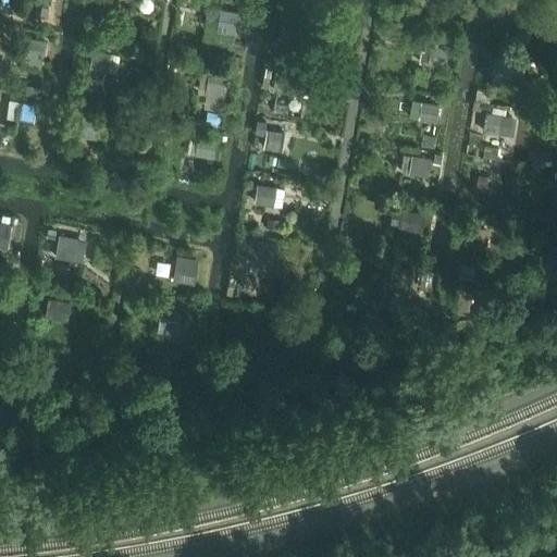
[(234,35),(238,12),(220,9),(217,32),(234,35)]
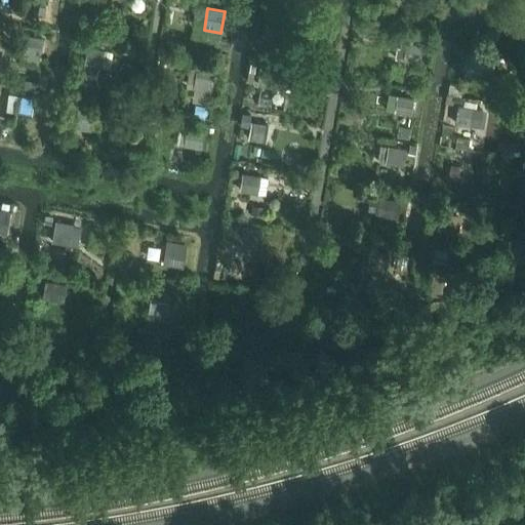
[(266,36),(282,39),(285,23),(268,19),(266,36)]
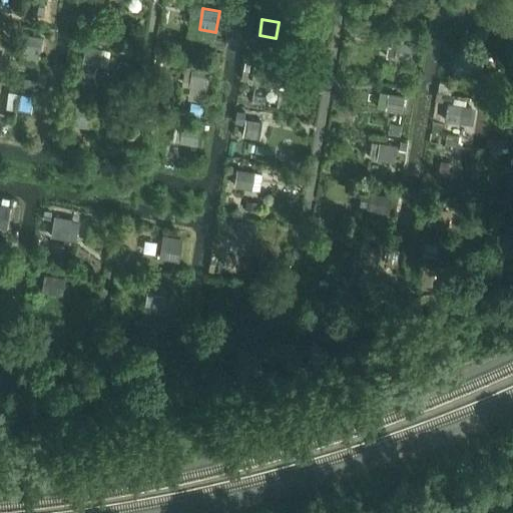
[(40,55),(43,38),(25,35),(22,52),(40,55)]
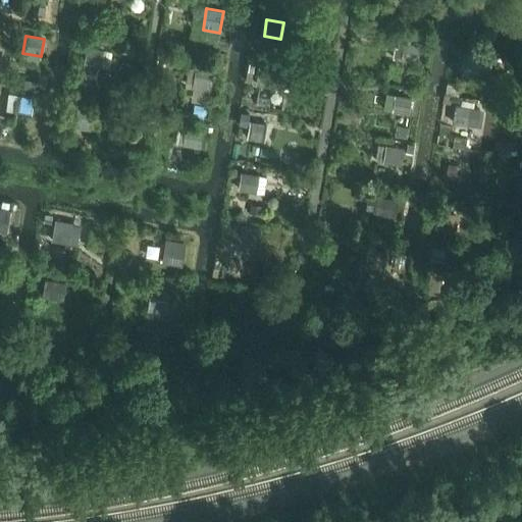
[(403,42),(401,59),(417,62),(420,45),(403,42)]
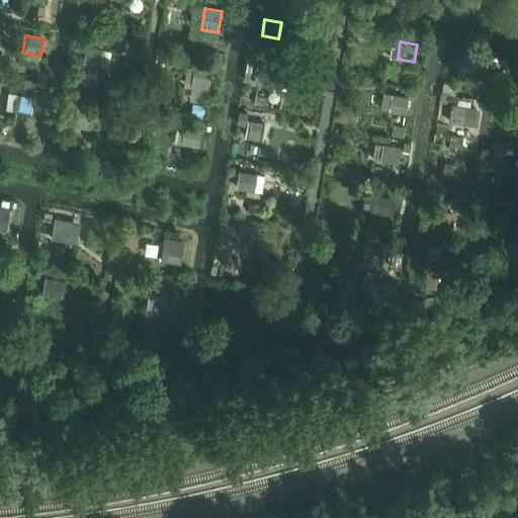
[(100,67),(103,49),(86,46),(83,63),(100,67)]
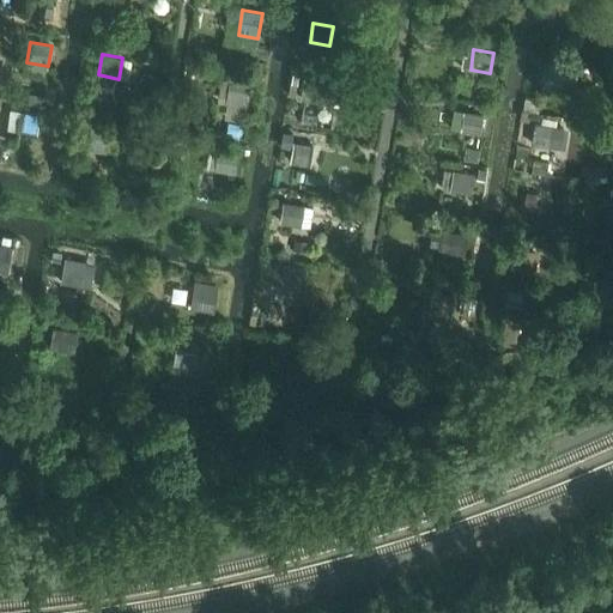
[(247,108),(252,82),(230,78),(226,104),(247,108)]
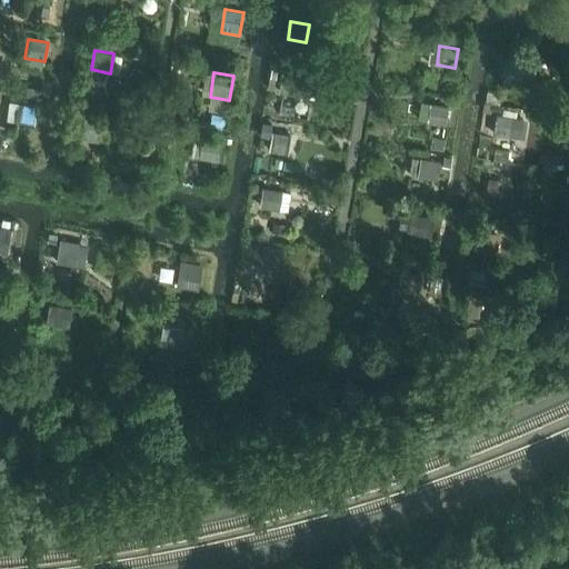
[(305,97),(307,79),(282,75),(279,92),(305,97)]
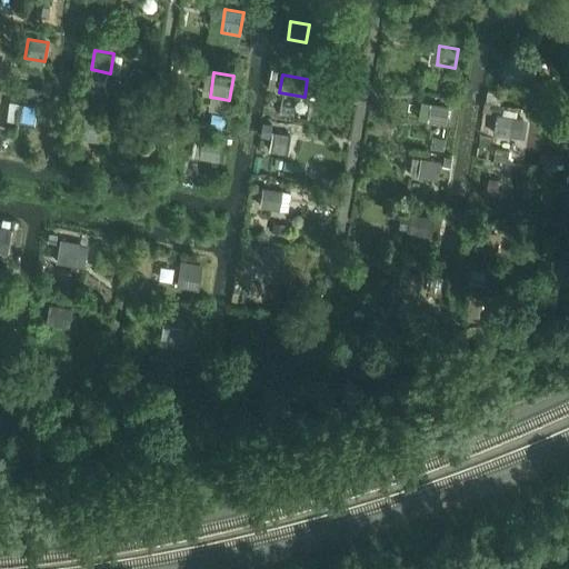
[(430,102),(427,121),(445,123),(448,106),(430,102)]
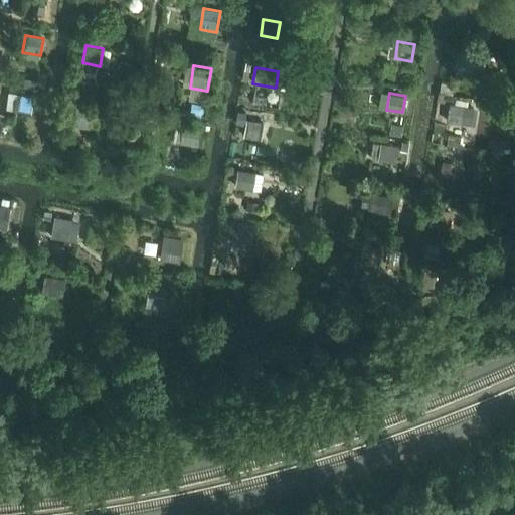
[(31,114),(33,97),(15,94),(13,111),(31,114)]
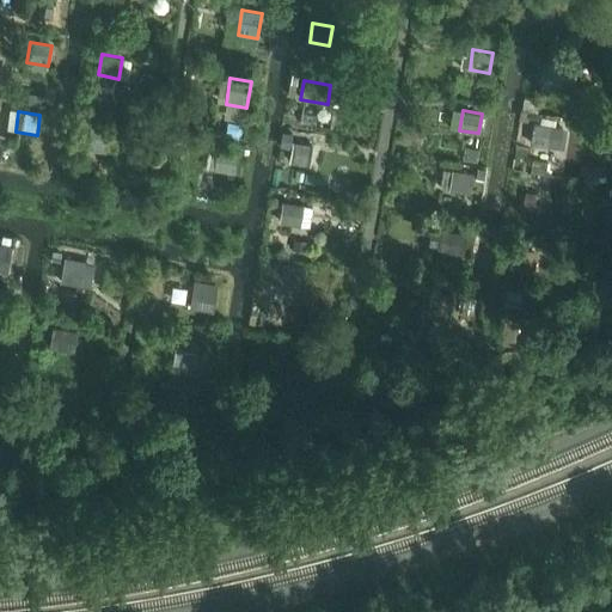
[(533,122),(530,144),(550,147),(554,126),(533,122)]
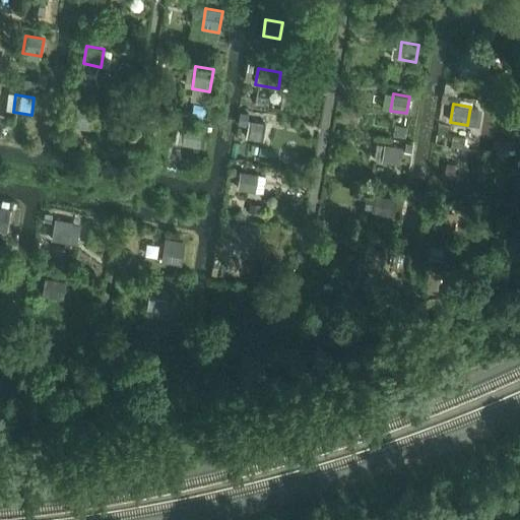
[(89,129),(92,108),(76,106),(73,127),(89,129)]
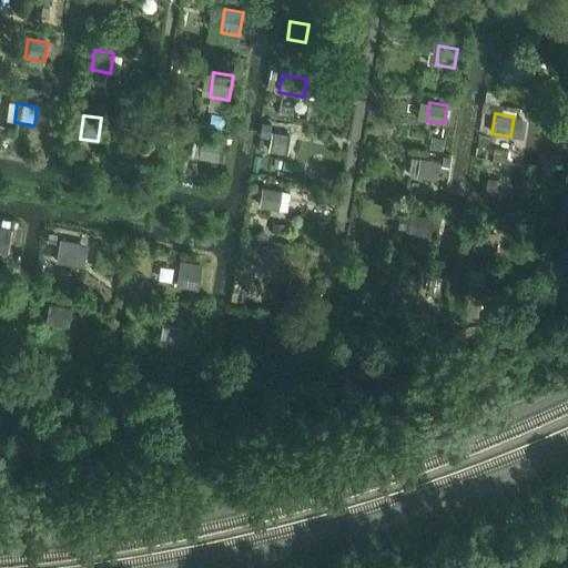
[(287,154),(291,135),(272,132),(269,151),(287,154)]
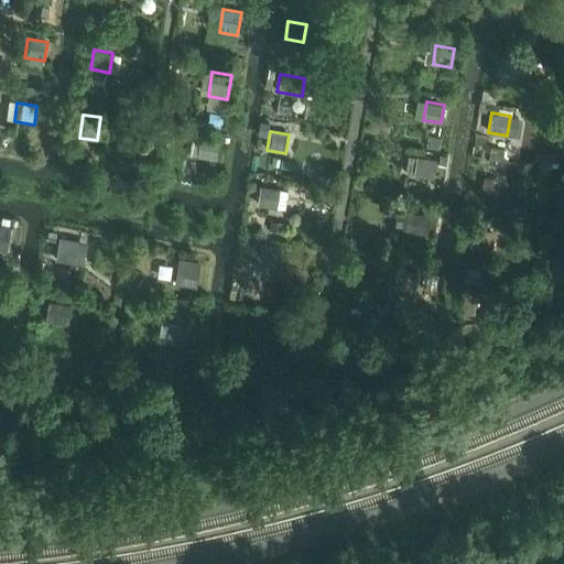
[(216,160),(219,141),(201,139),(197,156),(216,160)]
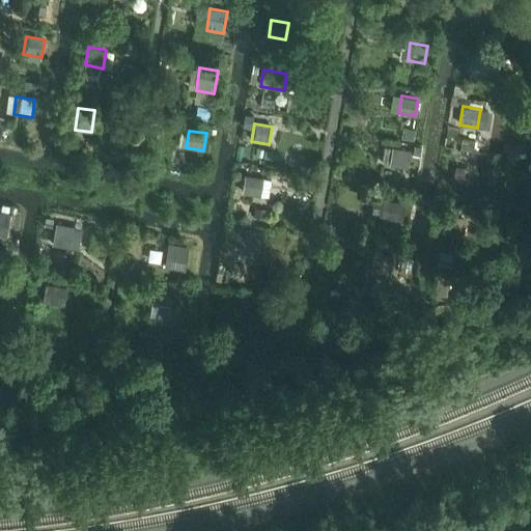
[(410,150),(393,148),(390,165),(408,168),(410,150)]
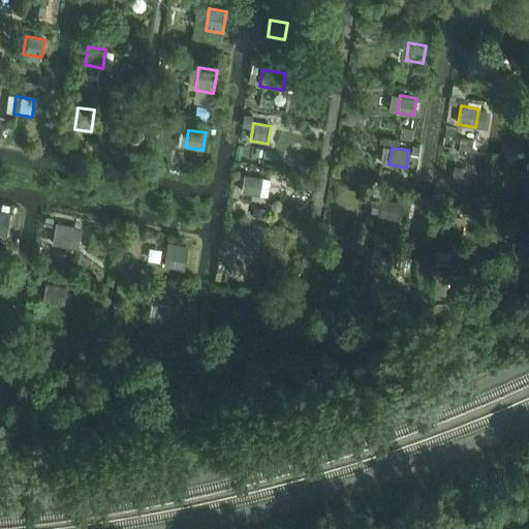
[(450,164),(449,173),(460,175),(461,166),(450,164)]
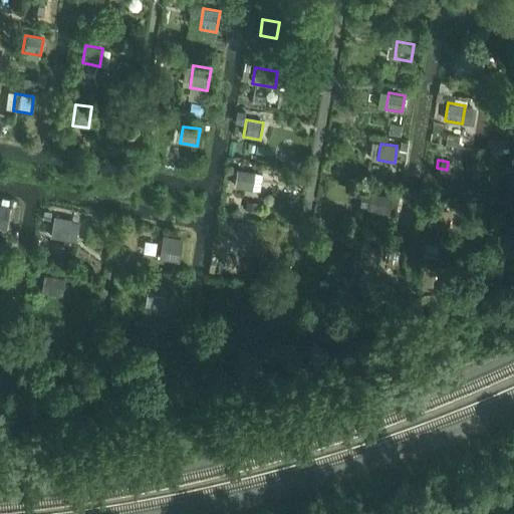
[(252,190),(255,172),(237,170),(234,187),(252,190)]
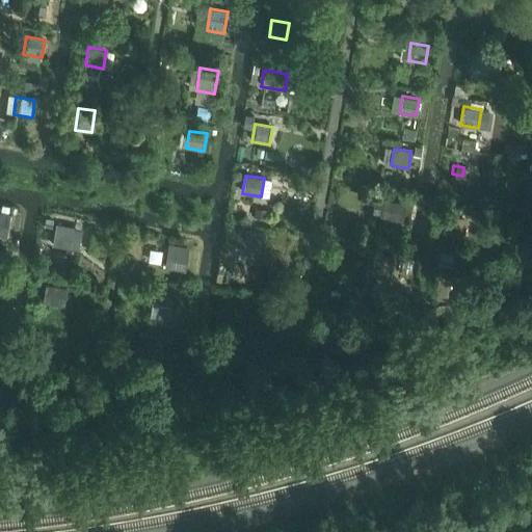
[(382,218),(399,221),(402,204),(386,202),(382,218)]
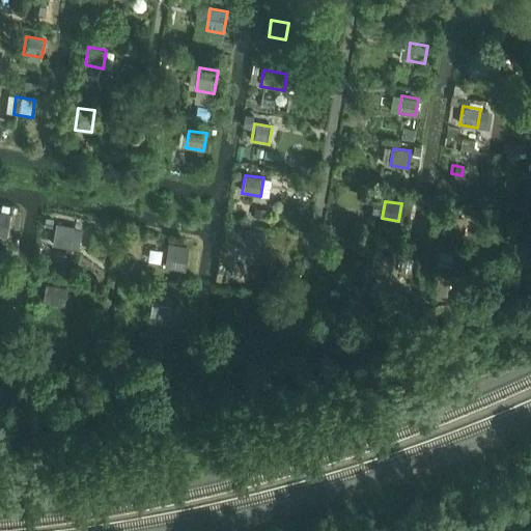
[(0,234),(7,236),(11,215),(0,213),(0,234)]
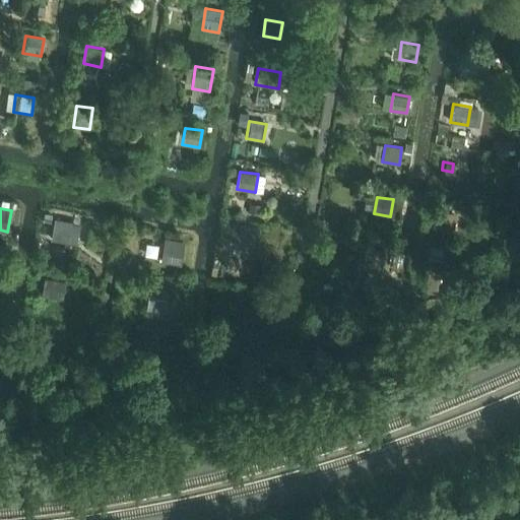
[(451,230),(454,212),(436,209),(433,226),(451,230)]
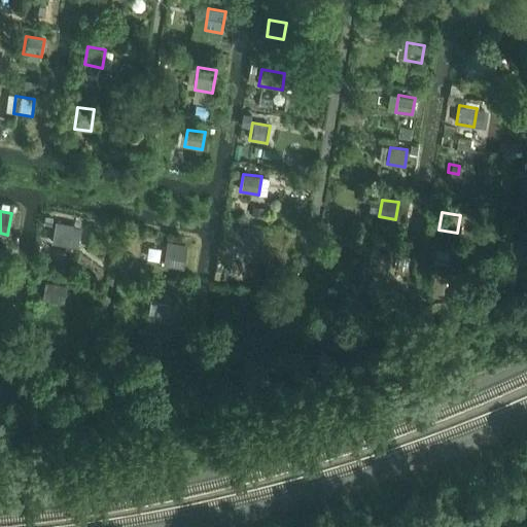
[(70,248),(74,225),(56,221),(51,244),(70,248)]
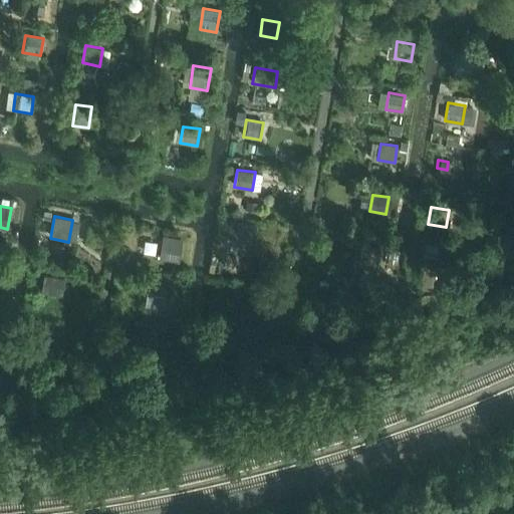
[(230,221),(227,237),(251,241),(254,225),(246,224),(230,221)]
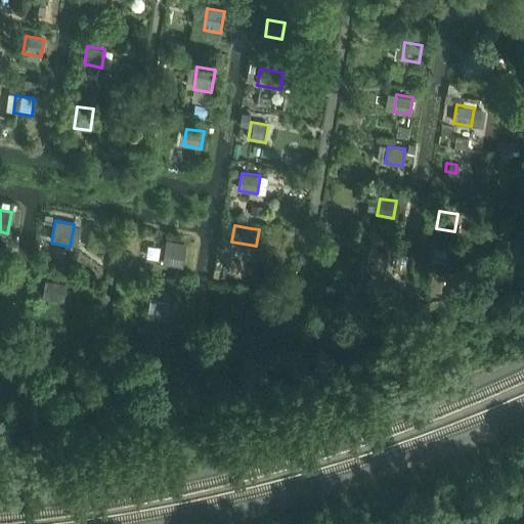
[(167,246),(165,261),(181,264),(183,249),(167,246)]
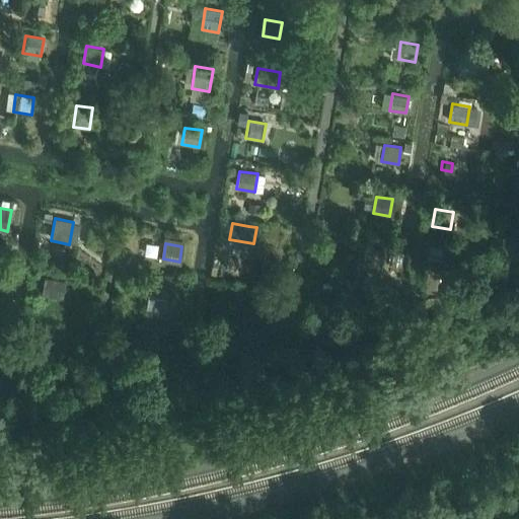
[(384,249),(366,246),(363,269),(381,271),(384,249)]
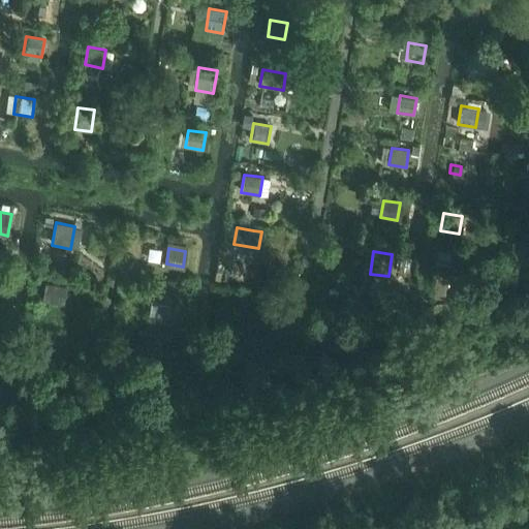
[(64,305),(67,286),(45,282),(42,301),(64,305)]
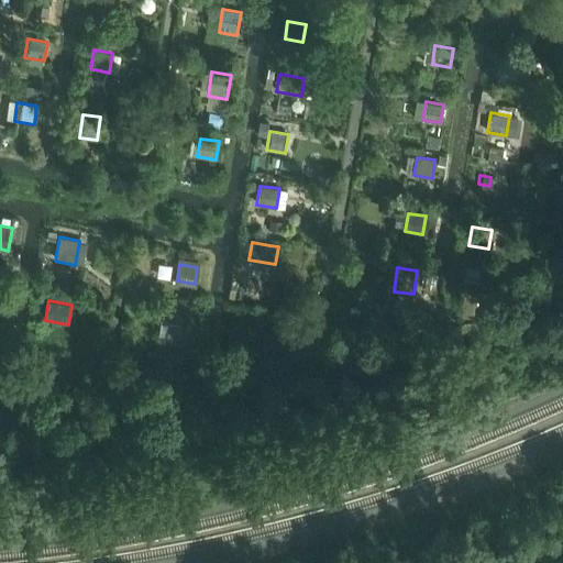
[(169,324),(167,341),(185,344),(187,328),(169,324)]
